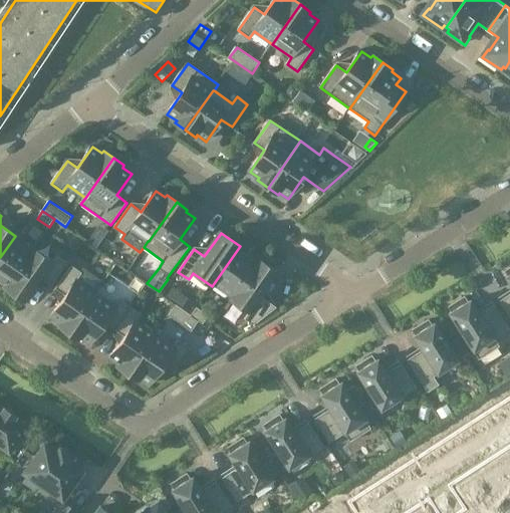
[(5,288),(6,288),(34,249),(32,248),(31,250),(15,239),(16,237),(15,236),(0,257),(0,280),(6,285),(5,288)]
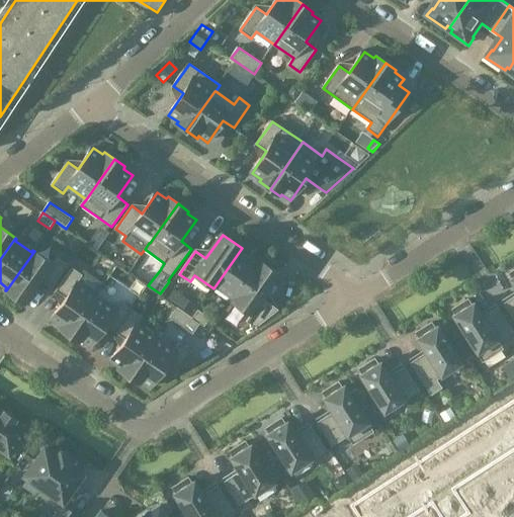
[(243,249),(242,248),(213,288),(216,289),(217,287),(225,292),(233,298),(232,300),(233,302),(261,261),(259,260),(258,263),(242,252),(243,249)]
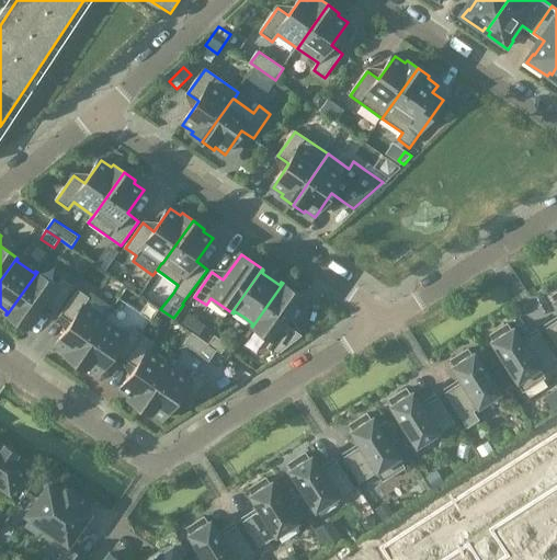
[(37,272),(7,315),(27,330),(46,304),(57,311),(75,287),(63,278),(58,286),(37,272)]
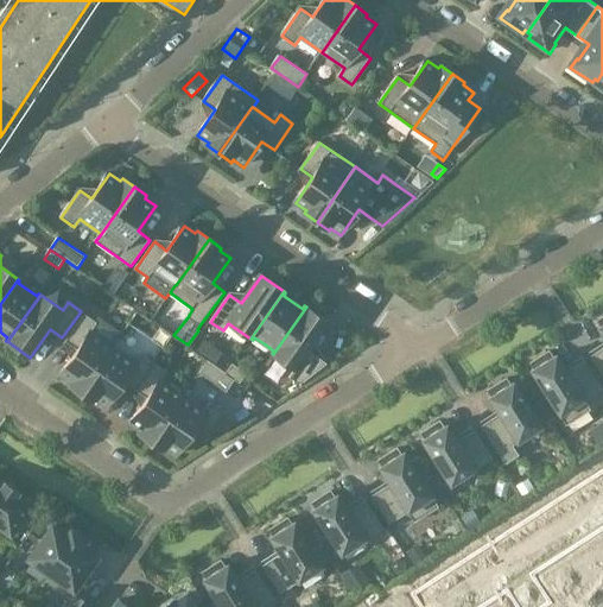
[(329,323),(306,307),(273,354),(296,371),(291,378),(300,385),(328,364),(310,352),(329,323)]
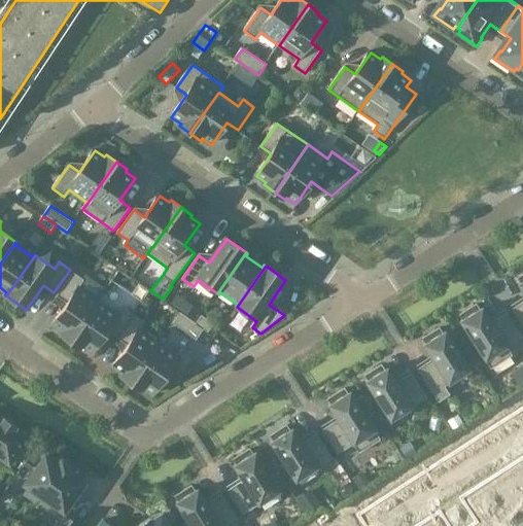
[(61,334),(71,341),(100,301),(80,287),(84,280),(74,273),(58,295),(68,303),(53,325),(62,331),(61,334)]
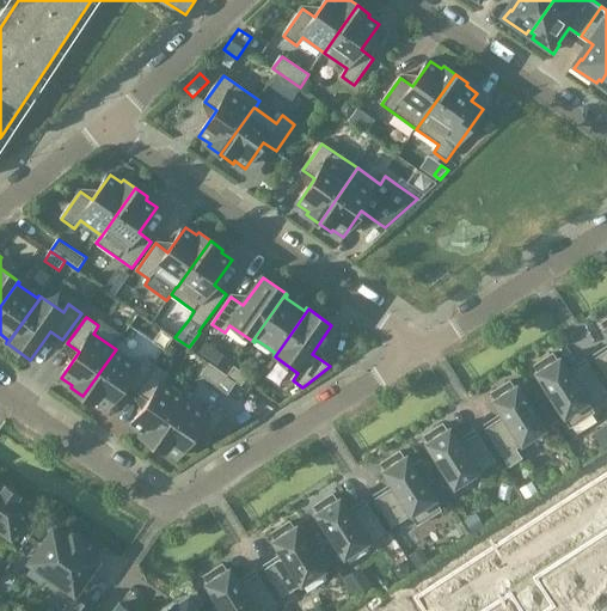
[(606,321),(602,323),(606,329),(604,330),(606,335),(606,350),(596,358),(606,374),(606,321)]
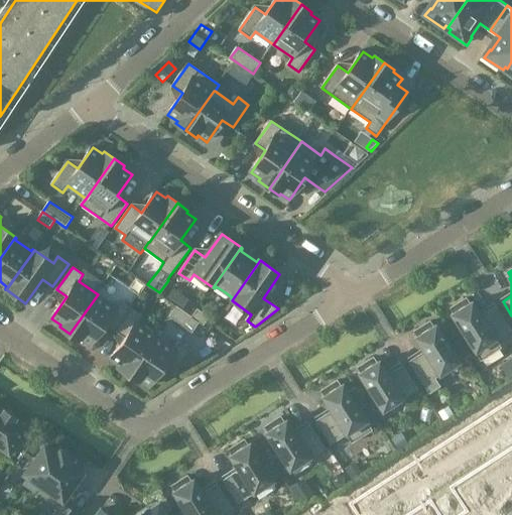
[(172,288),(167,296),(181,306),(187,298),(172,288)]
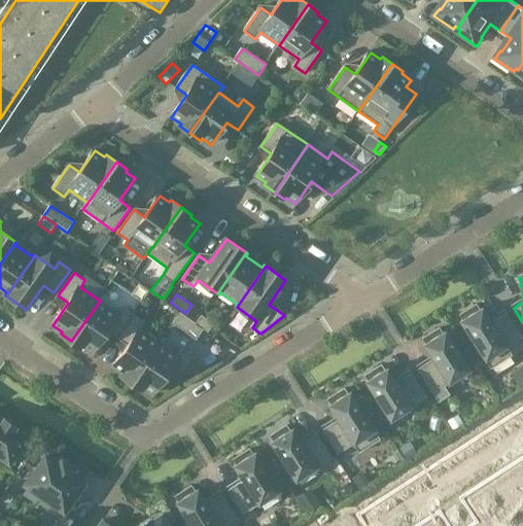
[(93,353),(108,330),(118,338),(135,315),(124,308),(119,314),(100,301),(71,341),(81,349),(83,346),(93,353)]
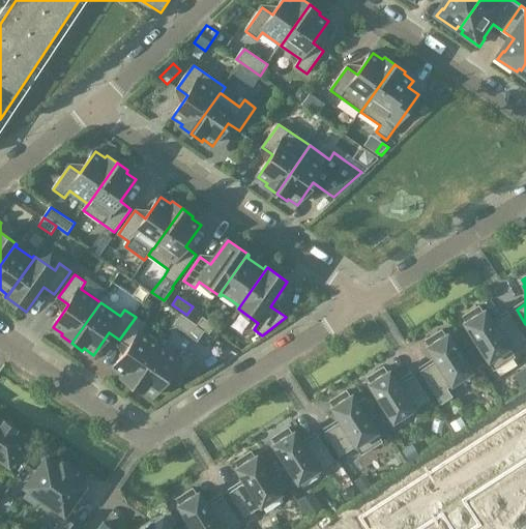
[(510,314),(495,324),(486,310),(483,312),(479,306),(464,317),(467,321),(464,323),(495,371),(516,357),(510,348),(525,340),(525,336),(510,314)]
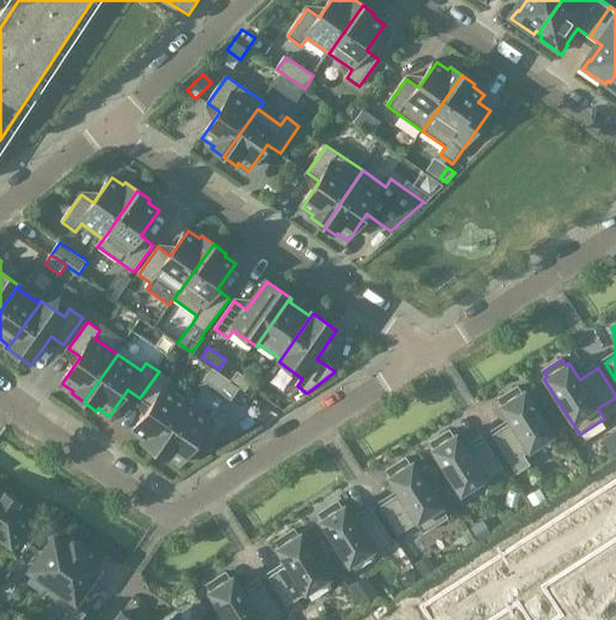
[(214,369),(205,381),(232,400),(240,388),(232,381),(214,369)]
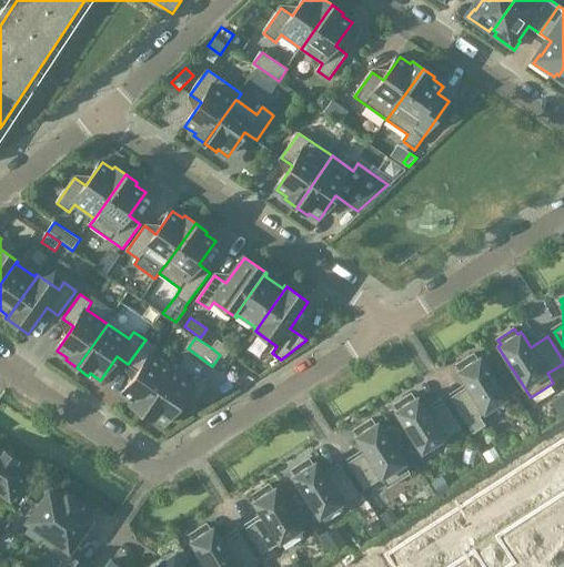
[(157,347),(145,340),(128,364),(139,372),(122,396),(132,403),(130,405),(142,413),(172,370),(152,355),(157,347)]
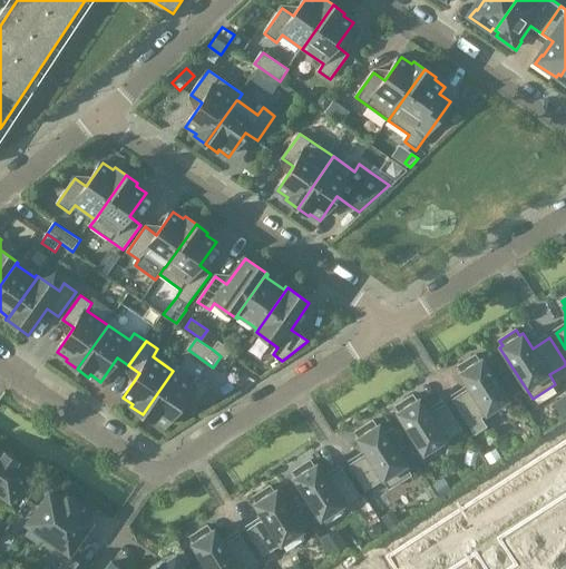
[(221,356),(226,360),(232,351),(220,342),(213,350),(221,356)]
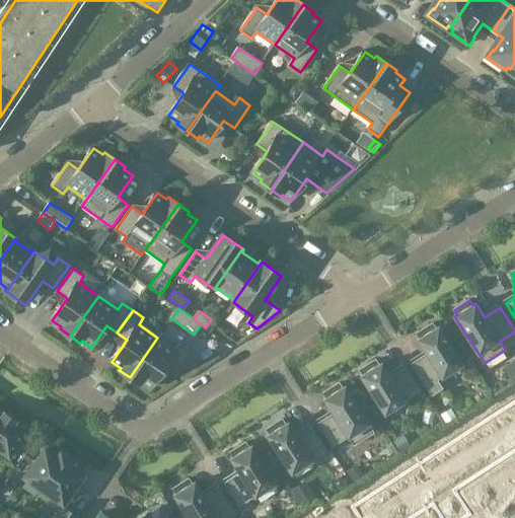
[(439,380),(463,364),(439,326),(436,328),(434,323),(418,334),(421,338),(418,340),(427,354),(413,363),(433,395),(444,388),(439,380)]
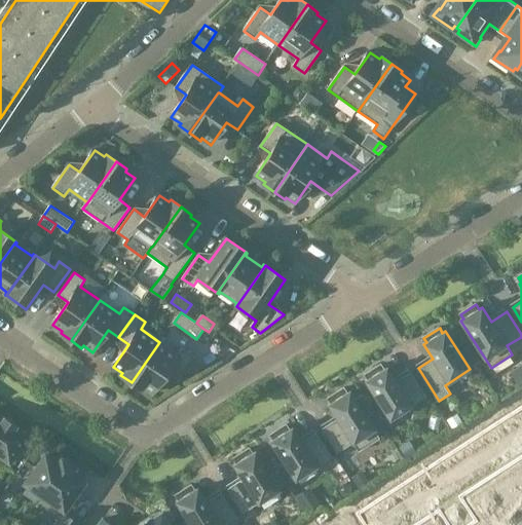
[(179,355),(159,342),(132,382),(142,390),(144,387),(153,395),(169,373),(179,380),(195,357),(183,348),(179,355)]
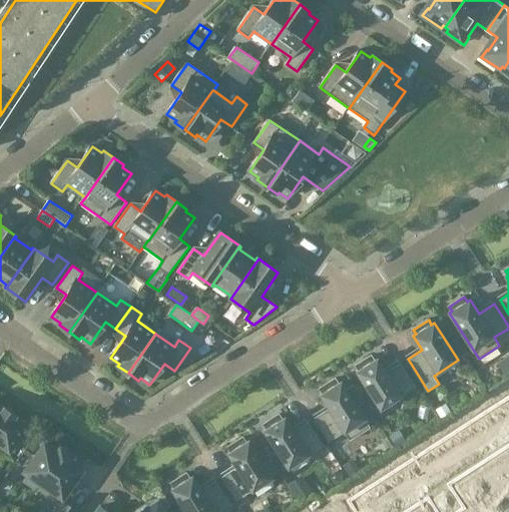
[(401,363),(387,373),(378,359),(375,360),(372,356),(357,366),(360,370),(357,372),(381,409),(417,387),(401,363)]
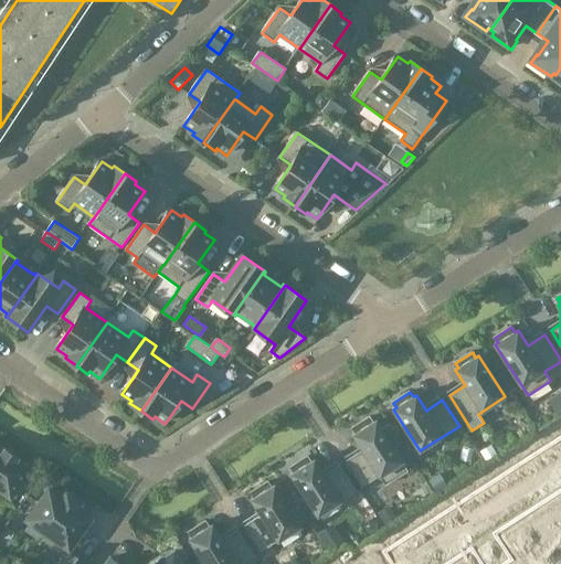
[(387,486),(409,471),(377,421),(373,422),(370,417),(353,428),(357,433),(353,435),(363,450),(347,460),(363,487),(380,476),(387,486)]
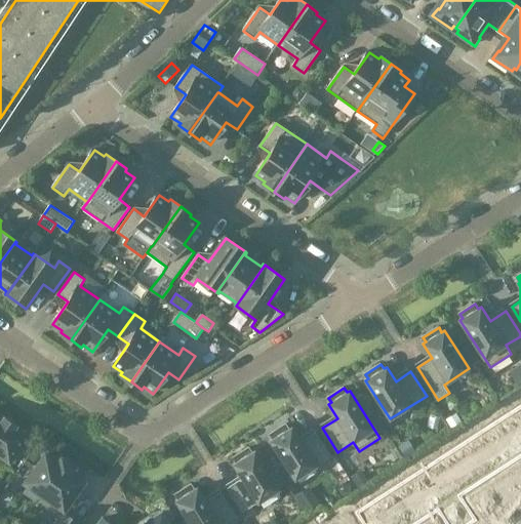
[(520,409),(364,510),(358,514),(364,523),(422,523),(440,513),(447,523),(476,523),(478,522),(463,498),(520,460),(520,409)]
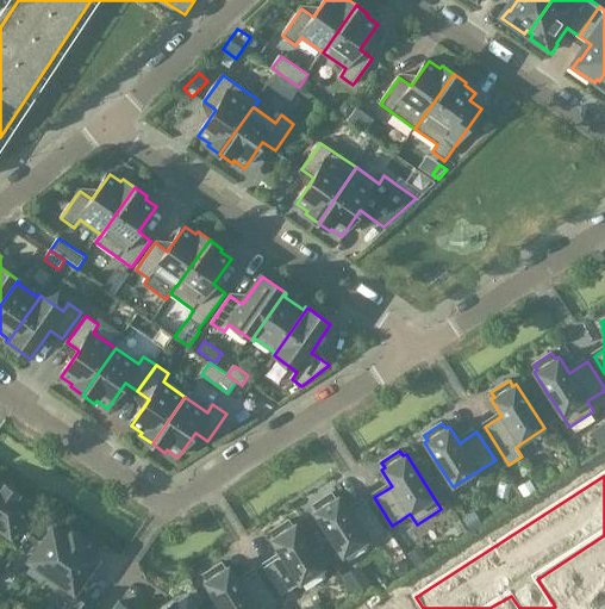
[(4,486),(0,483),(0,529),(12,539),(33,508),(18,496),(19,495),(18,493),(17,495),(6,488),(7,486),(5,485),(4,486)]
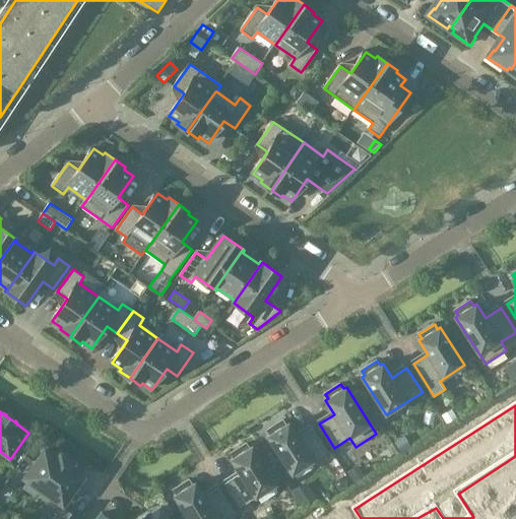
[(313,428),(299,437),(289,424),(286,425),(283,420),(268,430),(271,435),(268,437),(293,474),(328,452),(313,428)]
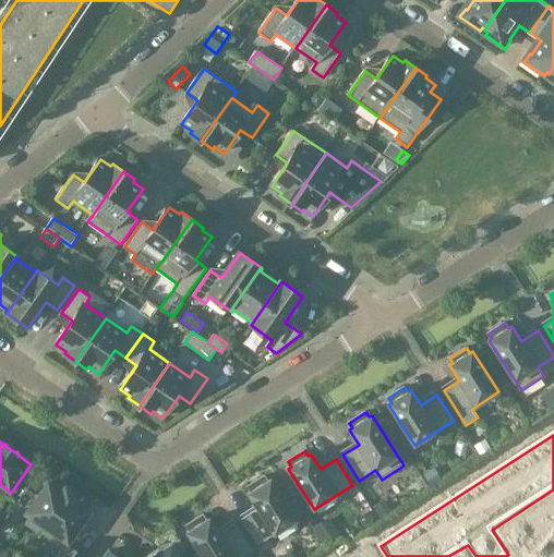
[(259,545),(298,520),(272,480),(268,481),(265,476),(249,486),(252,492),(249,494),(259,509),(242,519),(259,545)]
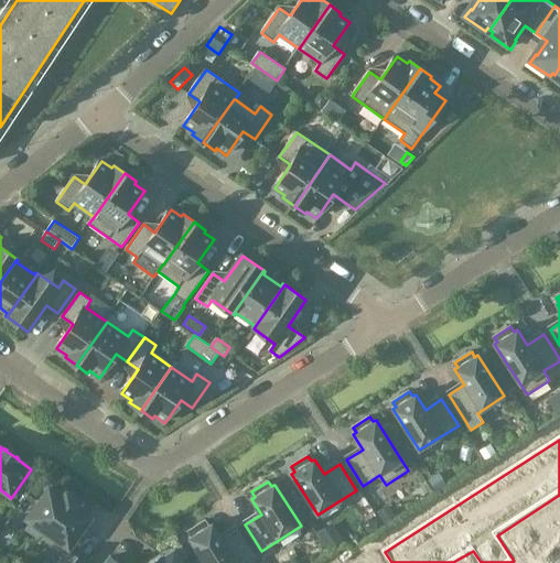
[(50,490),(29,519),(68,547),(88,518),(75,508),(79,502),(67,495),(63,500),(50,490)]
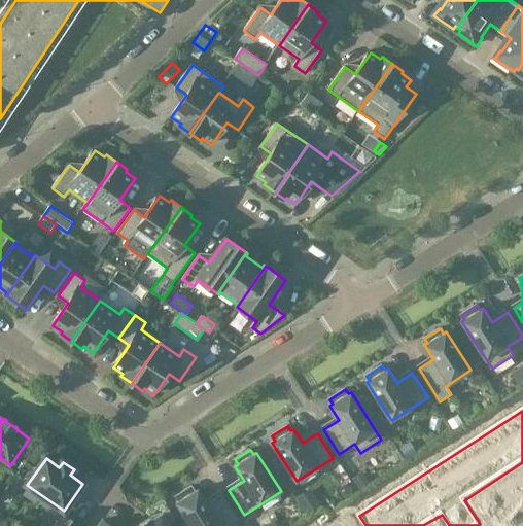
[(222,494),(207,503),(199,489),(196,491),(193,486),(177,496),(180,501),(177,502),(192,525),(225,525),(238,518),(222,494)]
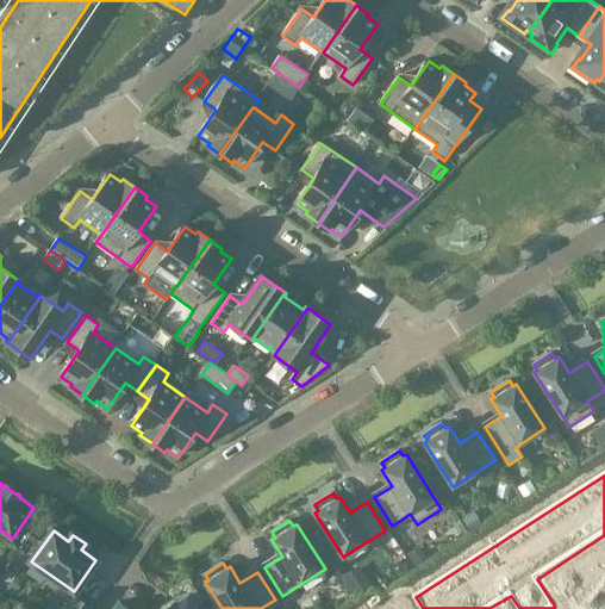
[(195,608),(187,596),(175,603),(175,602),(163,608),(128,608),(120,603),(116,608),(195,608)]
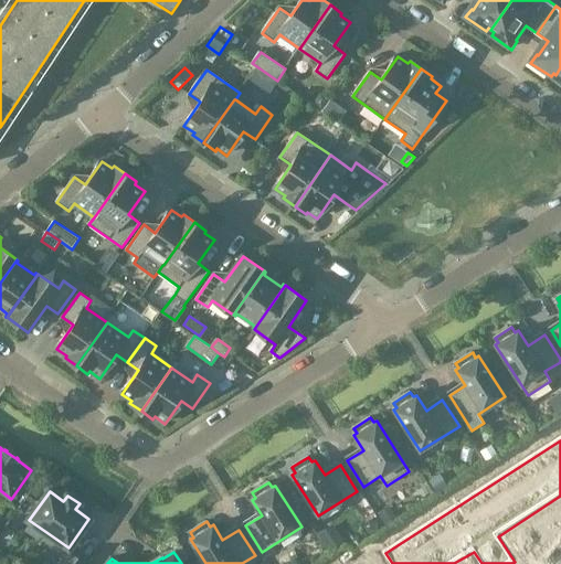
[(70,553),(61,563),(84,563),(70,553)]
